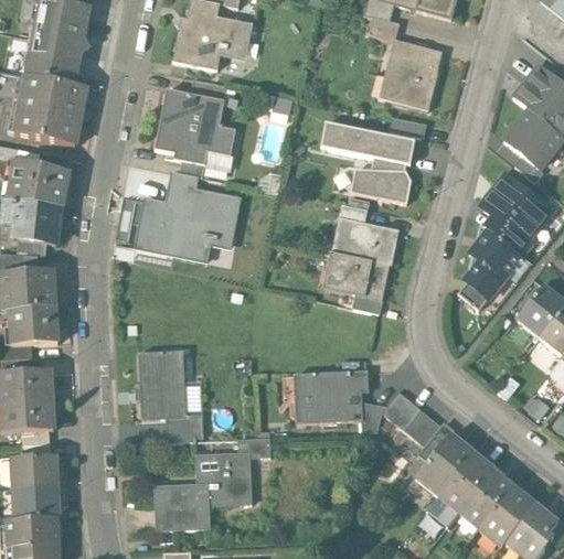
[(88,4),(63,0),(42,0),(29,75),(74,84),(80,51),(81,52),(88,45),(83,39),(82,39),(88,4)]
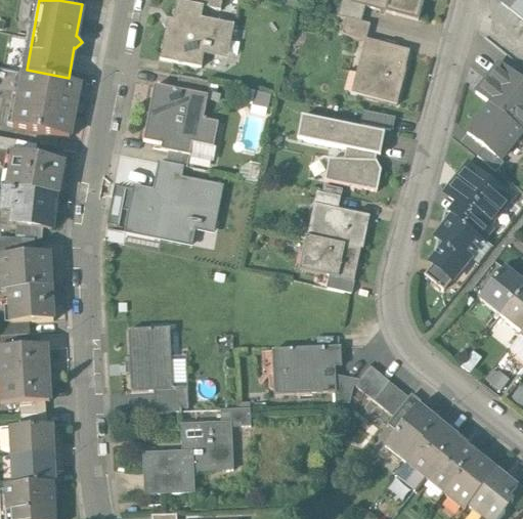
[(177,0),(173,17),(175,17),(172,30),(166,29),(161,55),(202,63),(206,45),(225,48),(231,20),(202,14),(204,3),(189,0),(177,0)]
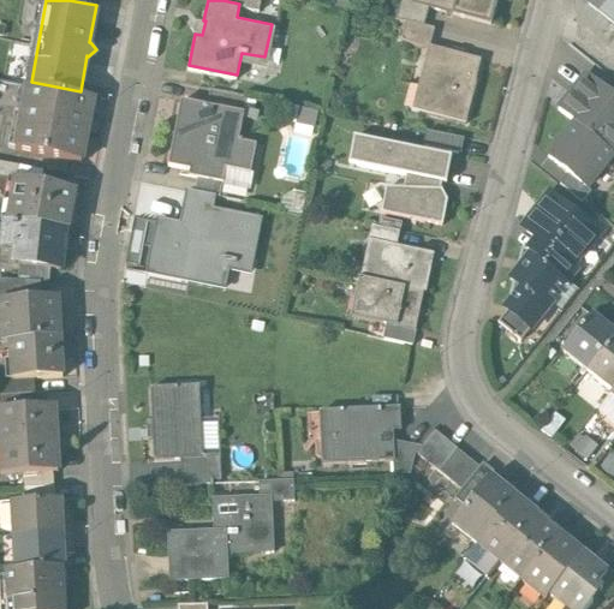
[(405,16),(423,21),(428,4),(418,1),(418,0),(401,0),(398,13),(405,16)]
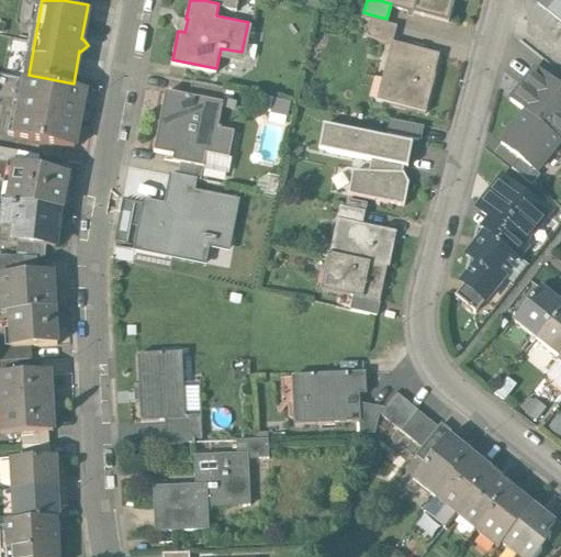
[(382,0),(382,1),(391,3),(448,18),(452,0),(382,0)]
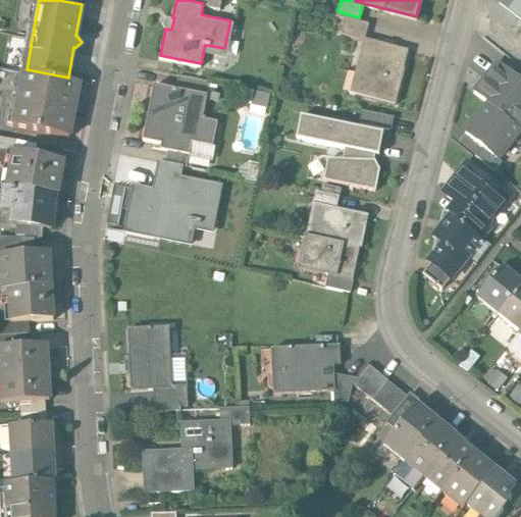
[(514,0),(509,6),(518,14),(520,10),(520,0),(514,0)]
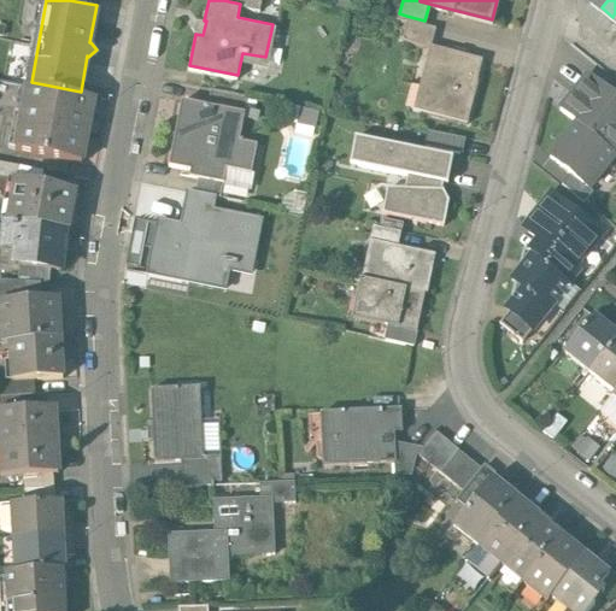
[(424,21),(406,16),(402,36),(429,43),(429,41),(432,42),(436,24),(424,21)]
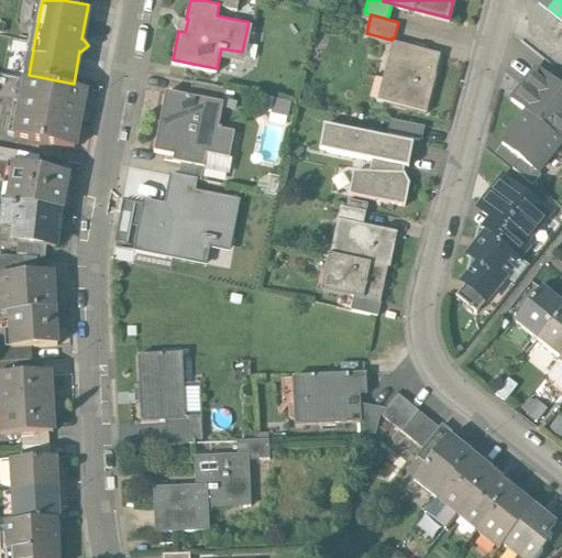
[(394,39),(392,37),(392,40),(383,74),(390,77),(385,98),(427,109),(437,72),(434,70),(440,51),(394,39)]
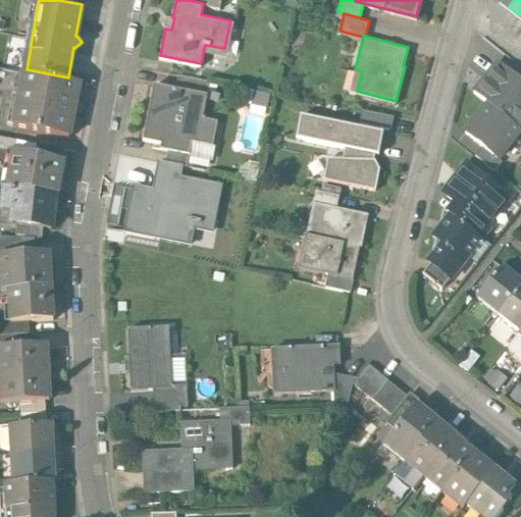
[(520,79),(498,60),(474,89),(520,124),(520,79)]
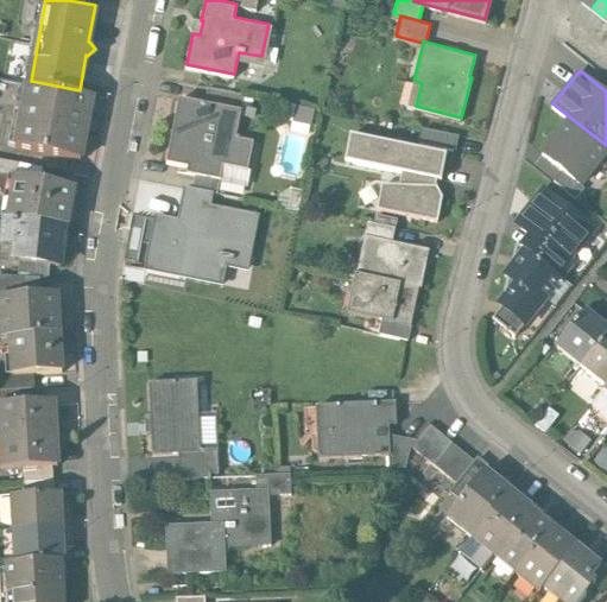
[(31,81),(30,81),(17,141),(82,154),(94,93),(80,90),(31,81)]
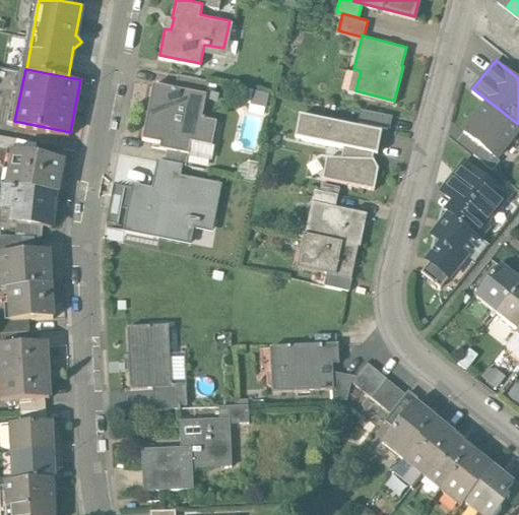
[(209,77),(178,71),(176,85),(207,91),(209,77)]
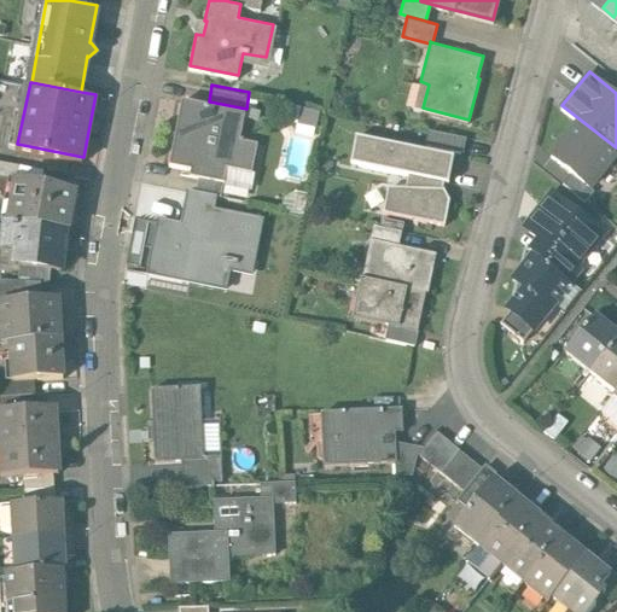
[(209,102),(182,97),(170,162),(201,168),(199,175),(225,180),(227,165),(252,170),(258,141),(240,138),(246,109),(209,102)]
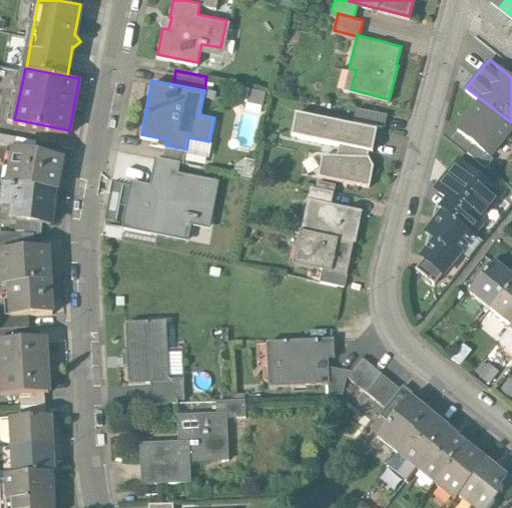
[(481,98),(458,126),(475,140),(490,152),(511,124),(511,122),(481,98)]
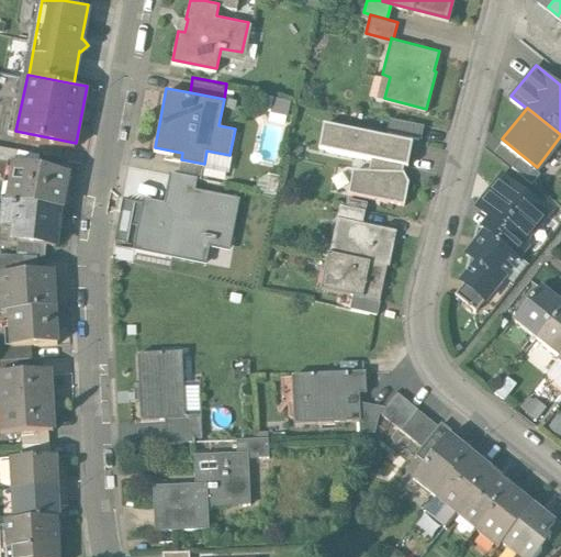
[(423,122),(391,117),(388,130),(419,136),(423,122)]
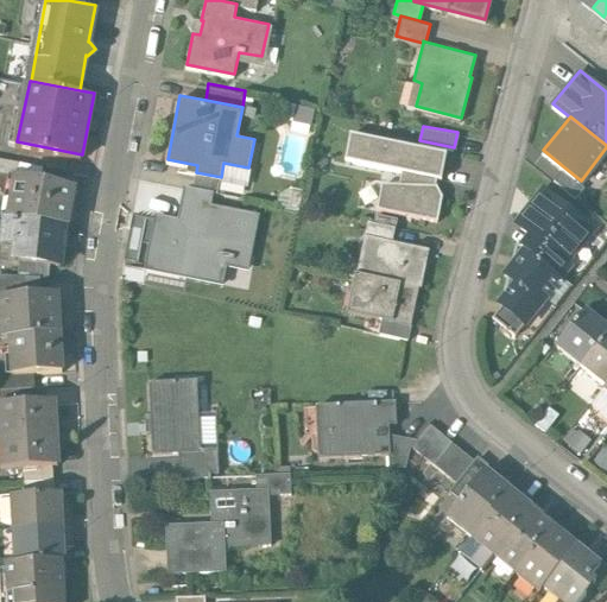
[(447,151),(359,133),(353,159),(403,169),(399,182),(383,182),(378,207),(438,219),(443,194),(437,183),(436,183),(437,176),(442,177),(447,151)]
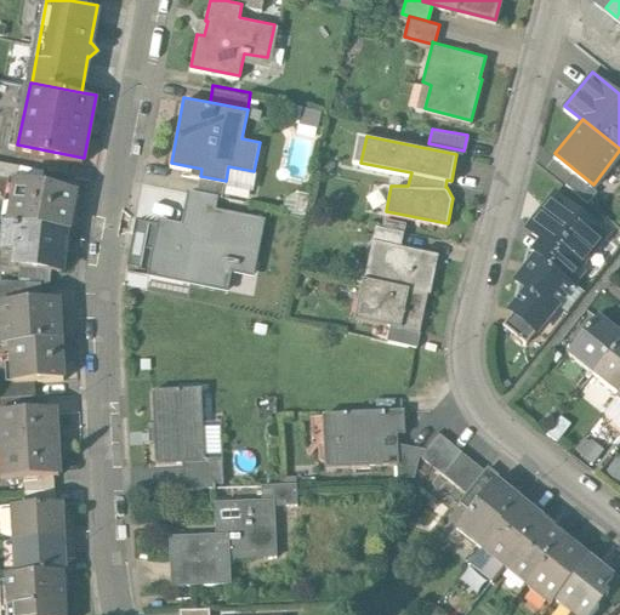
[(22,163),(0,158),(0,174),(15,177),(16,176),(18,176),(22,163)]
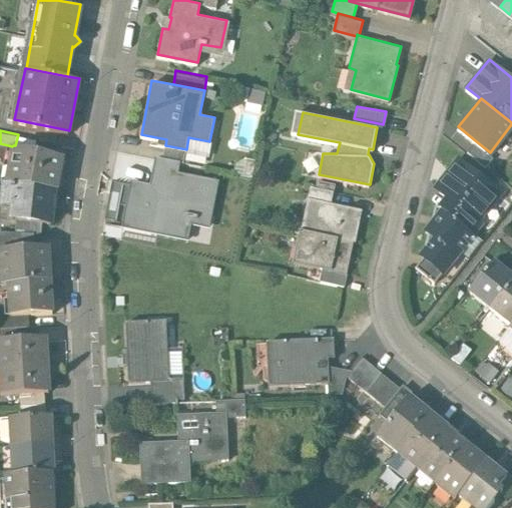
[(490,152),(475,140),(468,149),(486,164),(494,155),(490,152)]
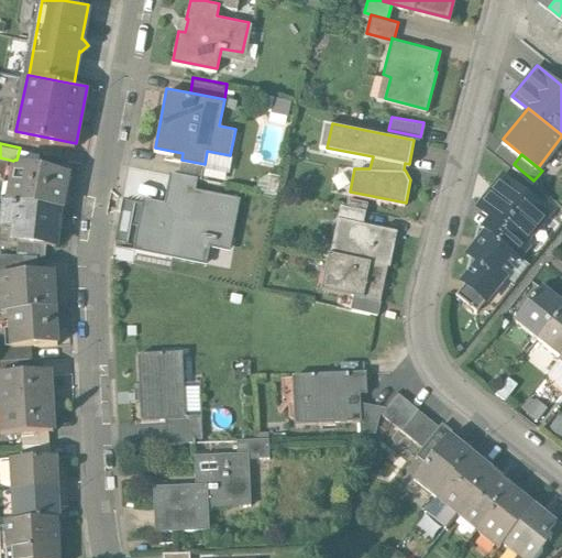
[(17,160),(14,160),(13,161),(6,199),(61,206),(62,206),(69,171),(17,160)]
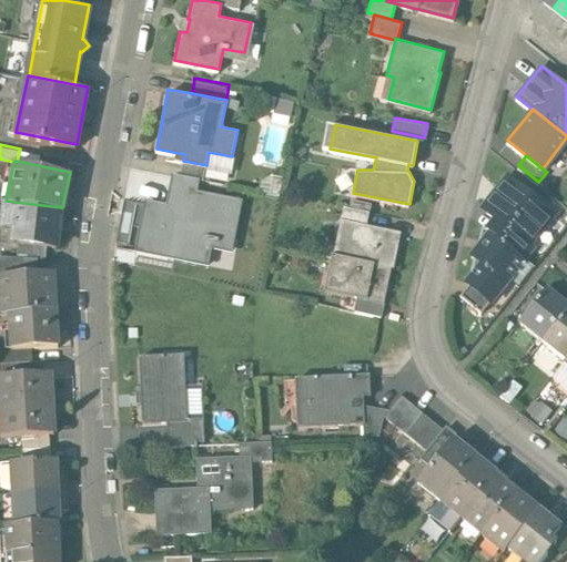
[(206,165),(183,161),(181,173),(202,177),(203,177),(206,165)]
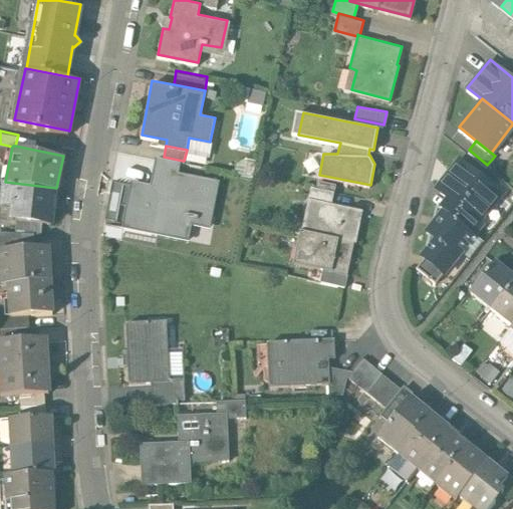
[(164,157),(159,156),(156,174),(171,177),(172,171),(181,173),(181,172),(183,161),(164,157)]
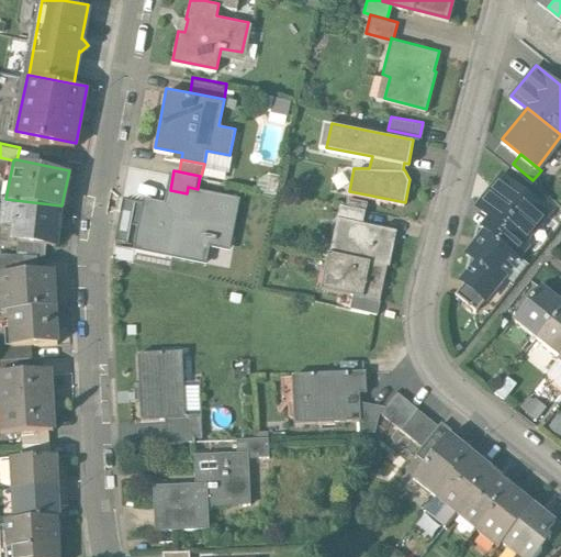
[(547,209),(504,175),(502,178),(495,179),(492,184),(493,189),(487,196),(485,196),(483,199),(483,201),(482,207),(487,211),(523,240),(524,238),(547,209)]
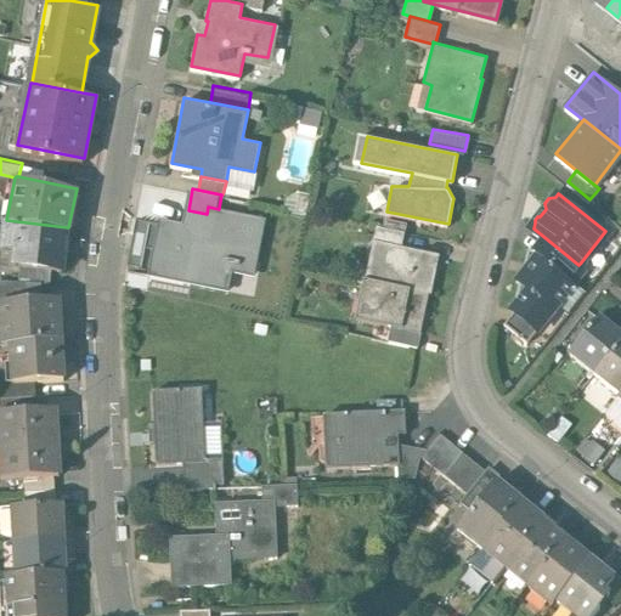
[(263,218),(219,208),(219,209),(208,207),(207,214),(188,210),(186,224),(163,219),(153,269),(192,276),(192,278),(227,284),(232,261),(241,263),(241,259),(255,263),(259,241),(257,241),(261,219),(263,219),(263,218)]
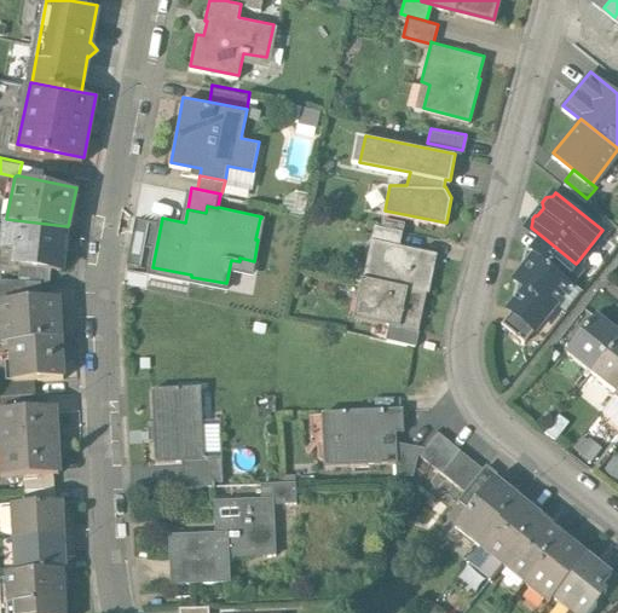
[(382,215),(381,225),(402,229),(403,220),(382,215)]
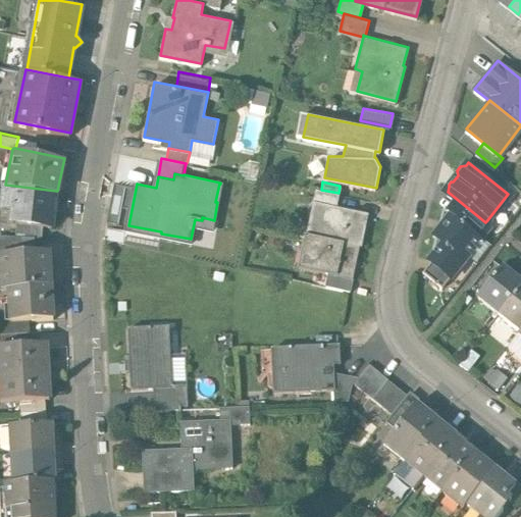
[(5,185),(3,203),(15,205),(13,219),(18,220),(44,223),(53,223),(56,191),(5,185)]
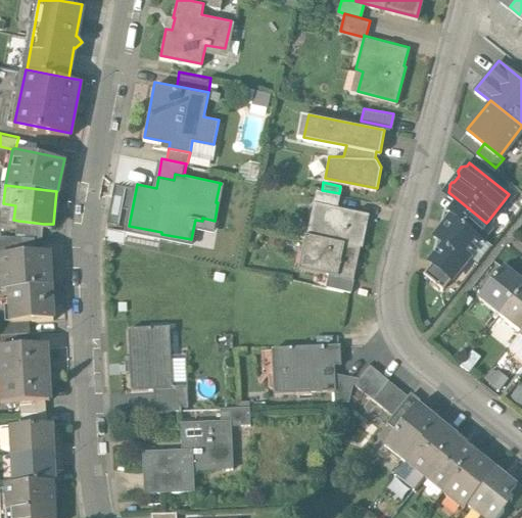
[(322,190),(316,188),(314,201),(336,206),(339,193),(322,190)]
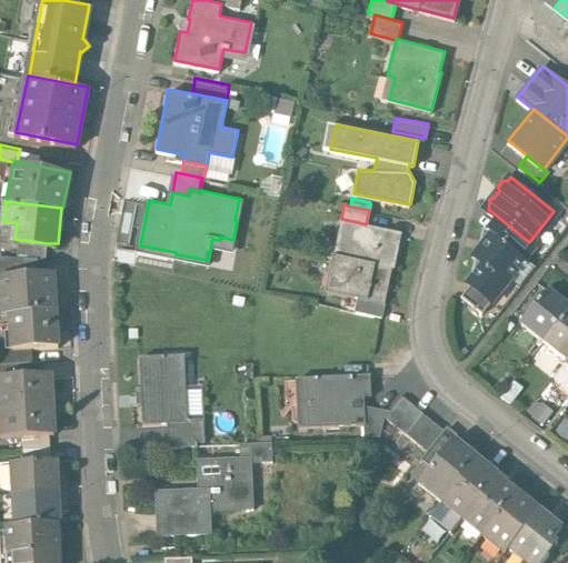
[(380,211),(379,222),(402,224),(404,213),(380,211)]
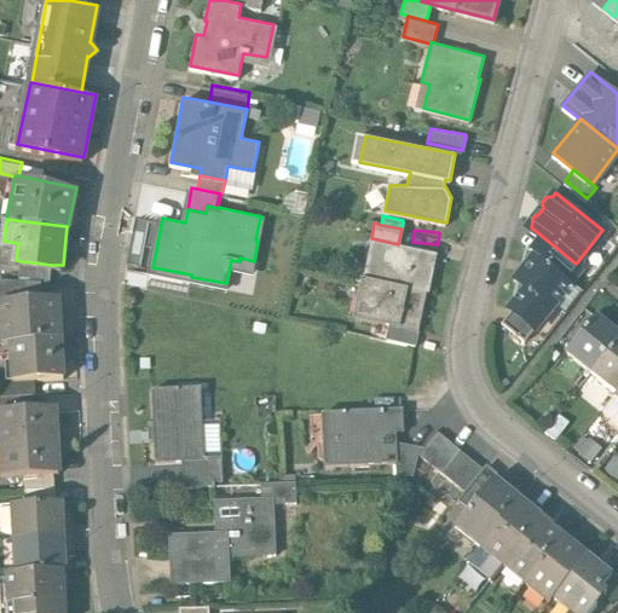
[(576,264),(537,232),(527,244),(572,279),(583,267),(577,262),(576,264)]
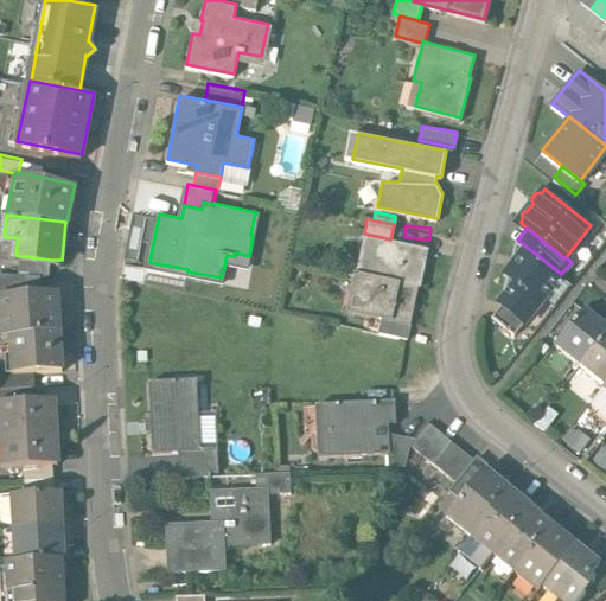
[(390,240),(364,234),(356,270),(419,285),(420,285),(428,248),(390,240)]
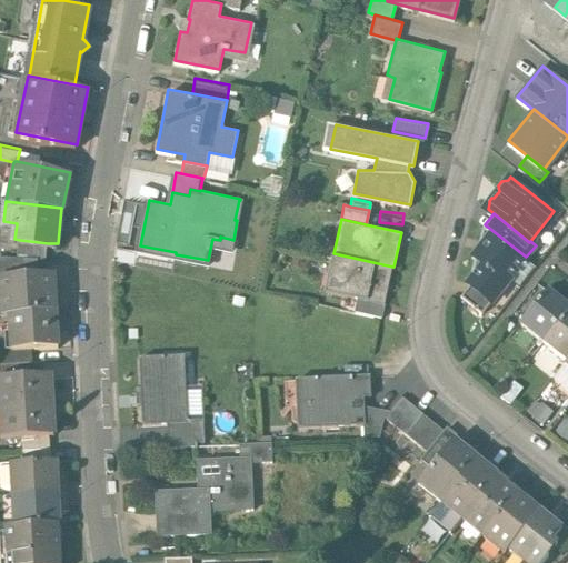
[(485,224),(482,235),(471,250),(476,254),(474,267),(466,278),(471,282),(492,299),(526,257),(485,224)]
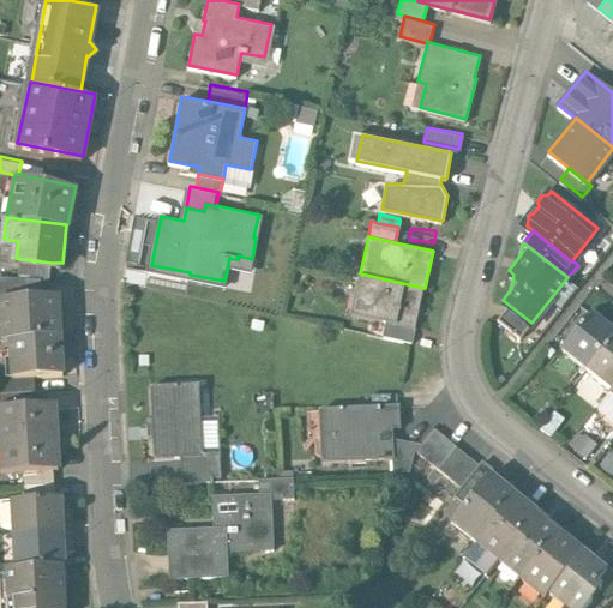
[(52,263),(22,259),(19,276),(28,277),(49,277),(52,263)]
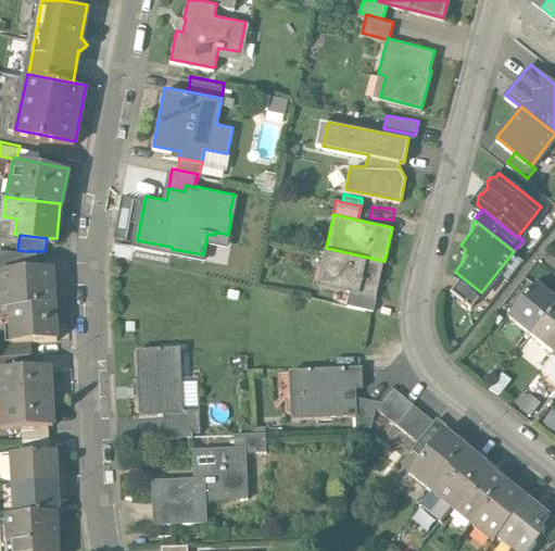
[(383,261),(326,248),(318,283),(350,290),(374,296),(379,273),(380,273),(383,261)]
